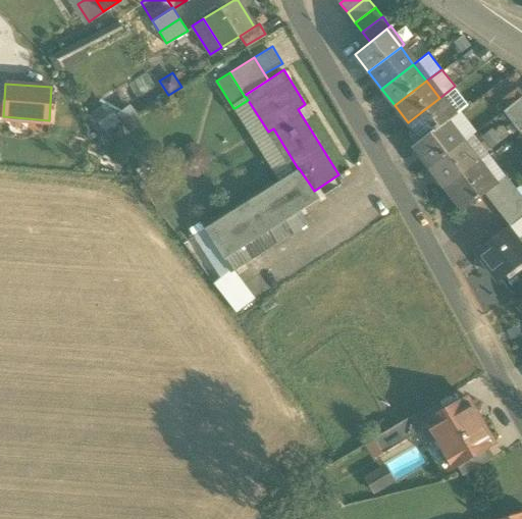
[(455,86),(439,98),(452,115),(460,109),(468,103),(455,86)]
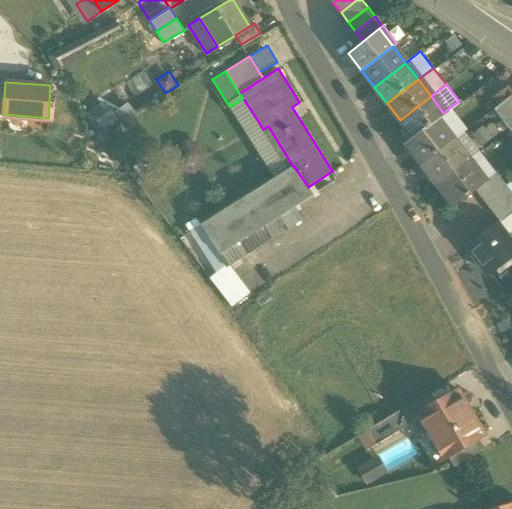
[(499,103),(511,92),(511,89),(508,84),(493,96),(499,103)]
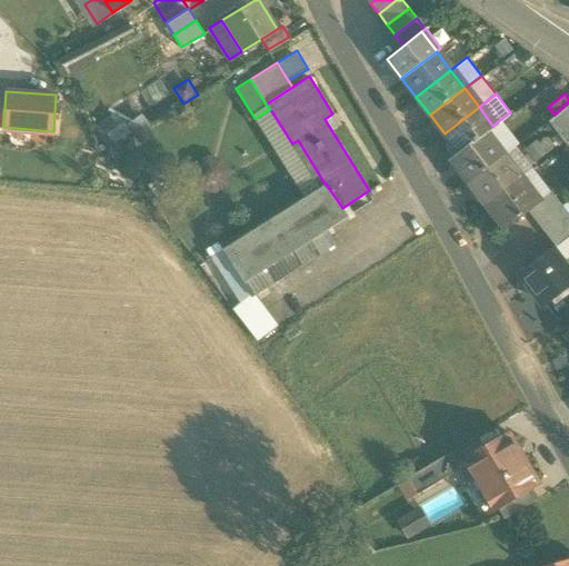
[(548,119),(566,142),(568,139),(568,102),(555,115),(548,119)]
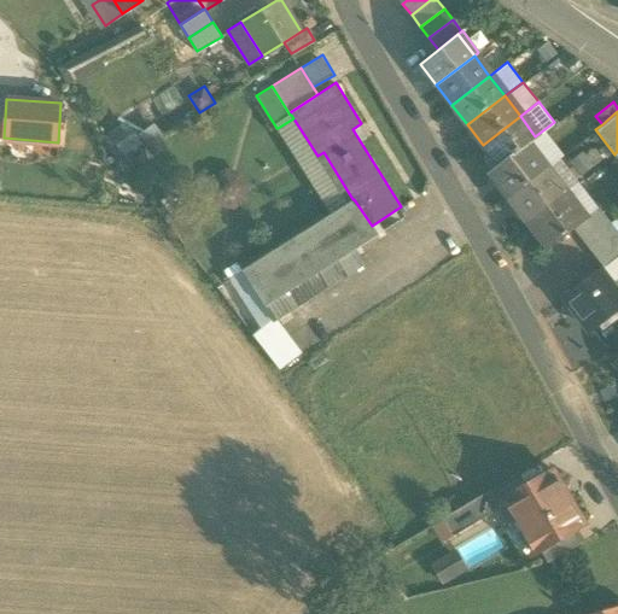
[(535,136),(520,116),(483,145),(497,165),(526,144),(535,136)]
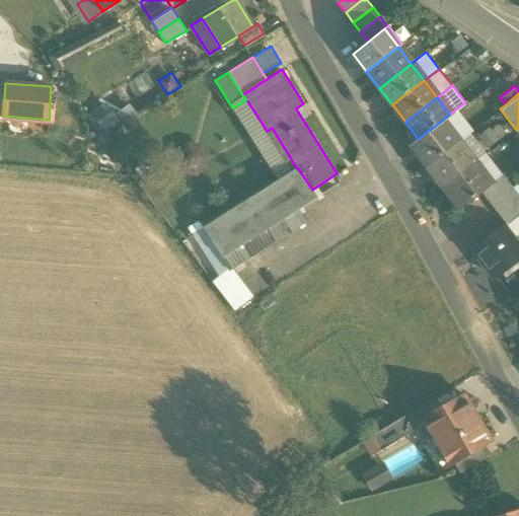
[(267,131),(246,99),(233,107),(279,178),(296,167),(272,128),(267,131)]
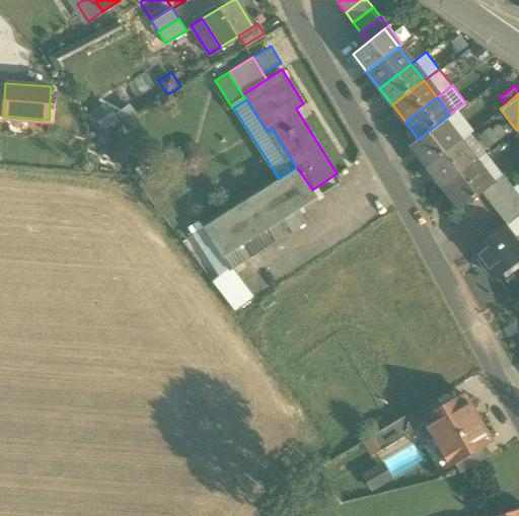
[(107,100),(91,111),(103,130),(120,120),(107,100)]
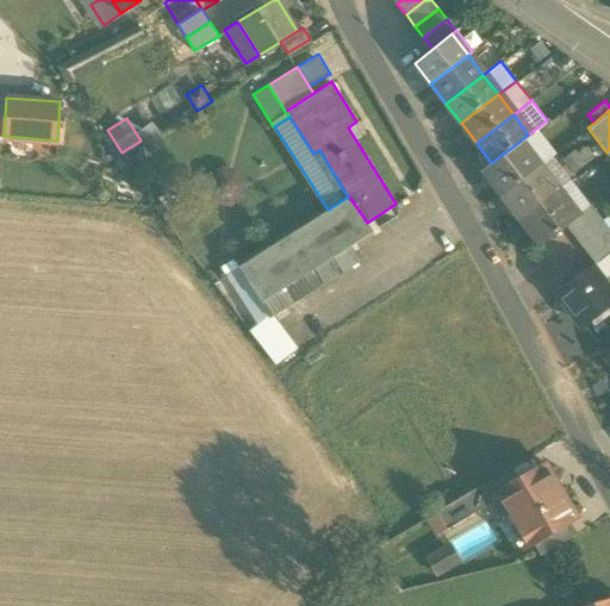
[(542,162),(552,155),(556,151),(537,127),(528,135),(520,142),(537,166),(542,162)]
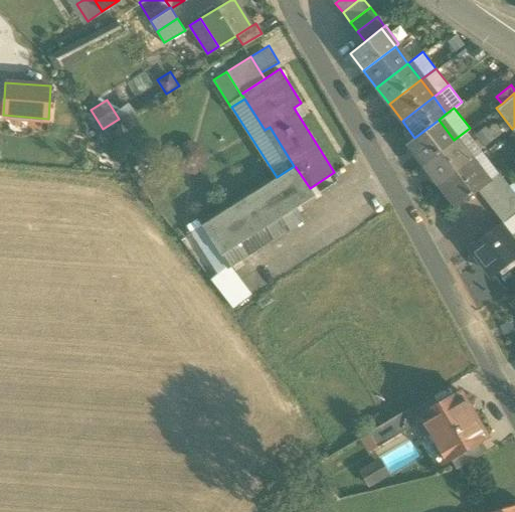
[(454,140),(439,120),(414,138),(407,144),(422,164),(454,140)]
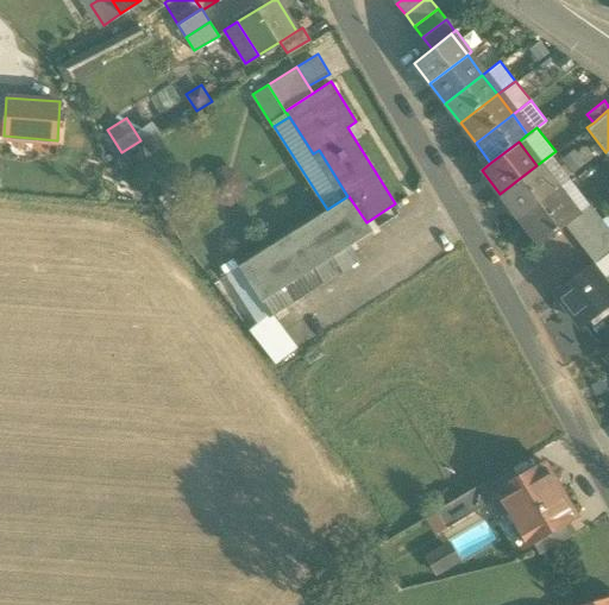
[(560,187),(570,180),(551,155),(541,162),(560,187)]
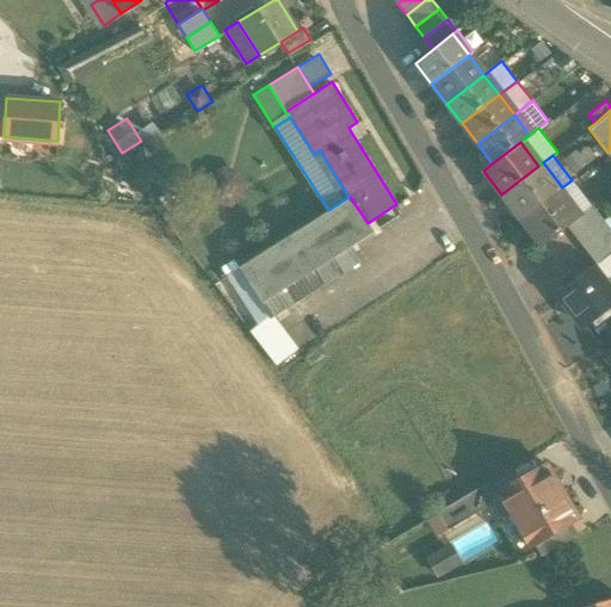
[(557,191),(562,187),(543,162),(538,166),(557,191)]
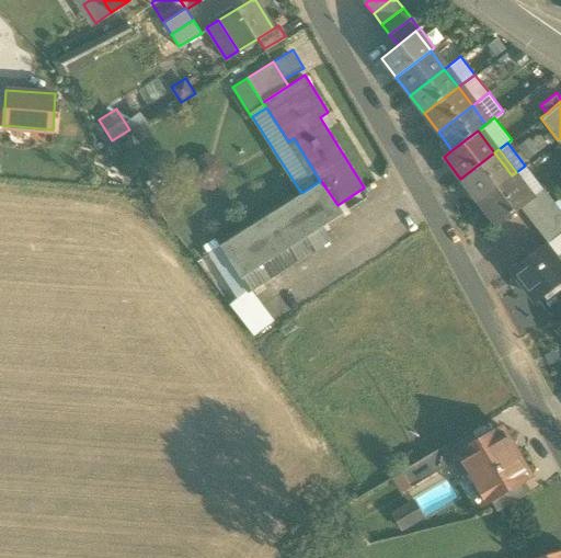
[(512,175),(494,152),(460,179),(478,202),(512,175)]
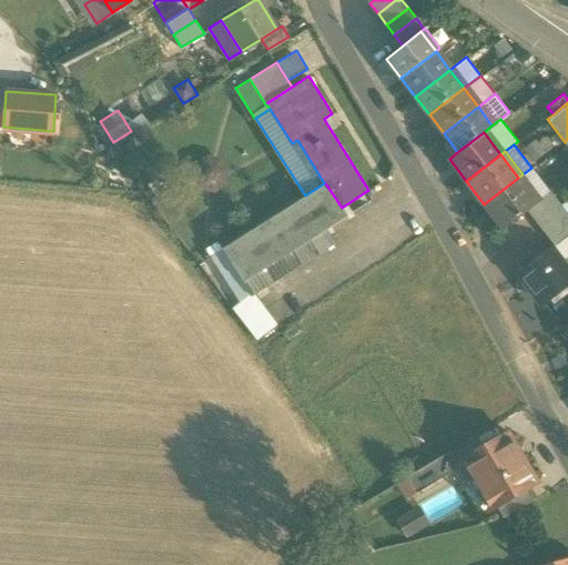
[(540,197),(549,190),(531,168),(523,174),(540,197)]
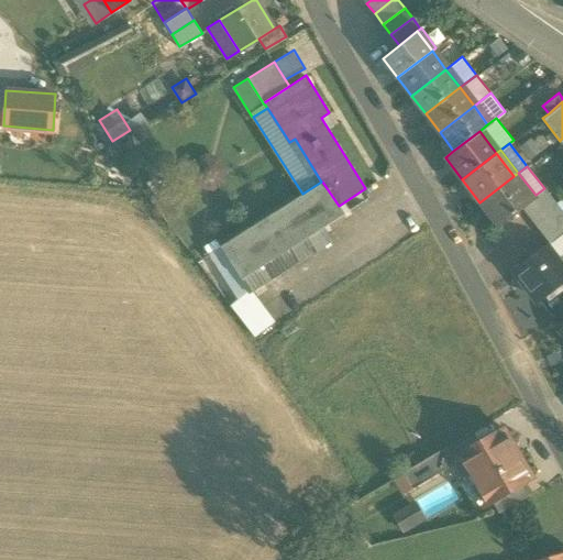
[(518,173),(514,176),(531,198),(536,195),(518,173)]
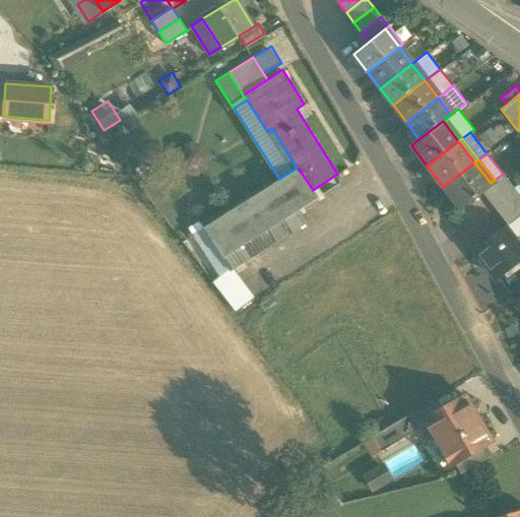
[(491,183),(474,163),(443,187),(459,207),(458,208),(459,209),(483,191),(496,182),(495,180),(491,183)]
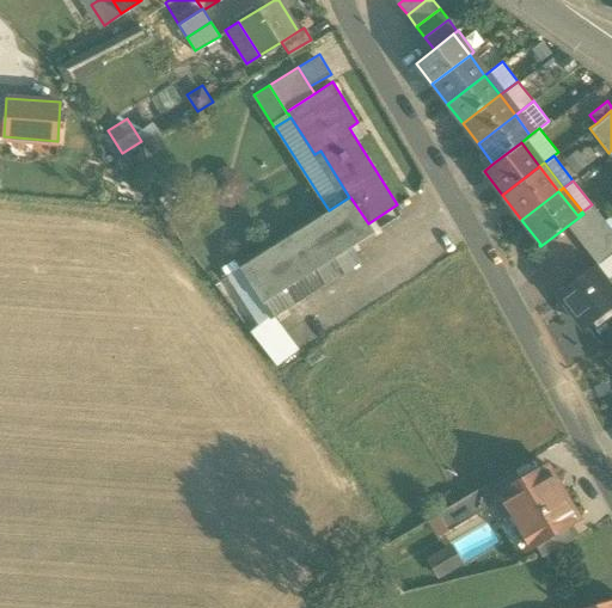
[(262,304),(270,318),(276,314),(361,262),(355,250),(354,251),(352,246),(374,232),(368,223),(350,197),(349,197),(329,210),(239,268),(228,274),(252,311),(262,304)]
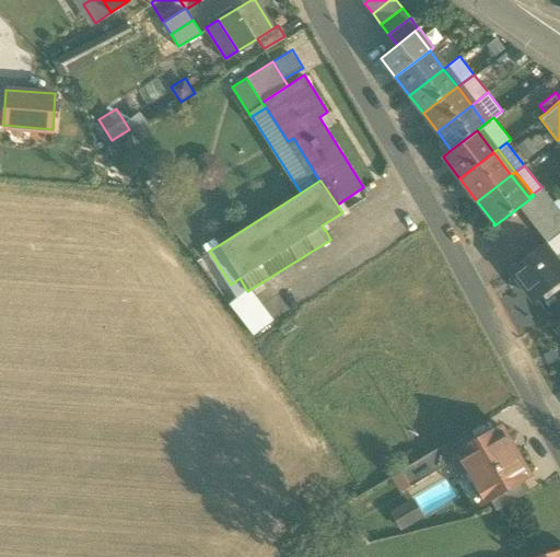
[(541,187),(533,194),(534,196),(521,206),(531,219),(552,201),(541,187)]
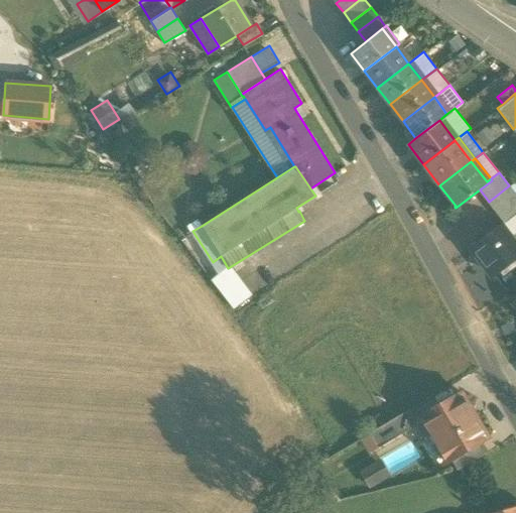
[(489,202),(497,211),(515,196),(515,195),(509,185),(489,202)]
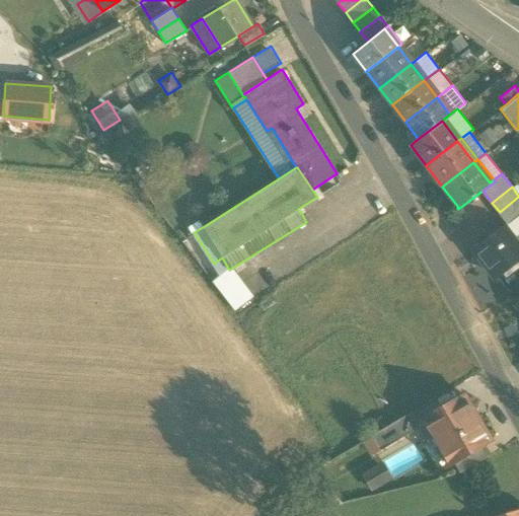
[(518,197),(500,212),(508,223),(518,214),(518,197)]
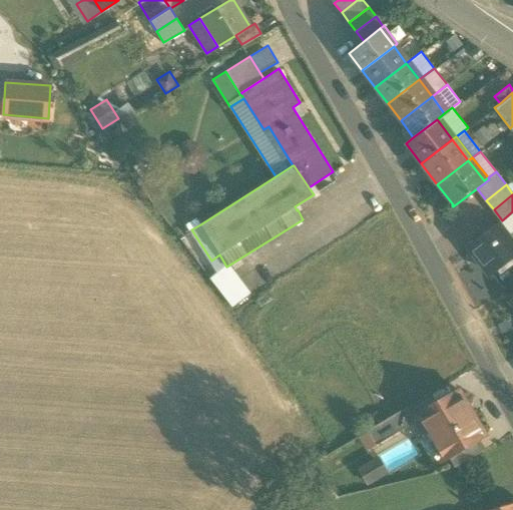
[(512,211),(502,220),(511,231),(512,229),(512,211)]
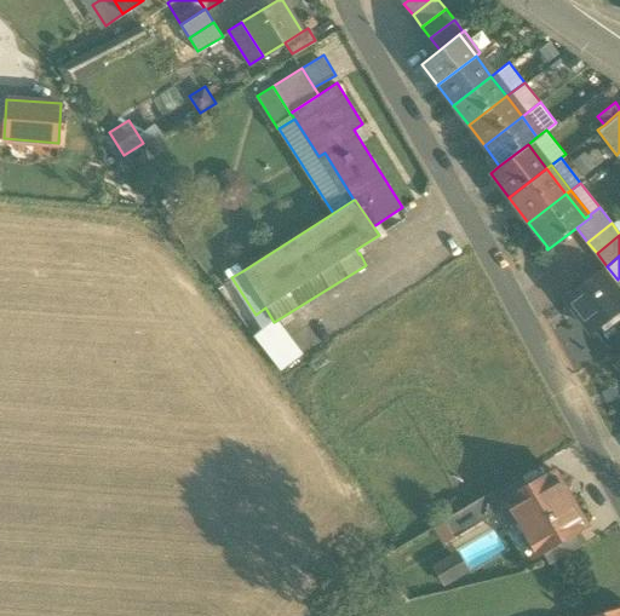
[(566,295),(592,330),(619,309),(619,295),(601,269),(566,295)]
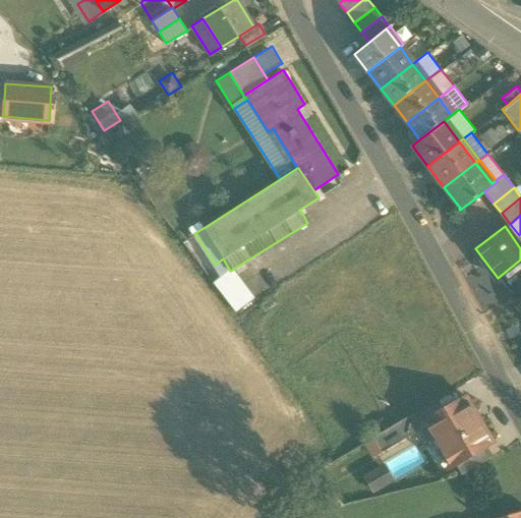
[(380,241),(344,261),(372,313),(408,294),(380,241)]
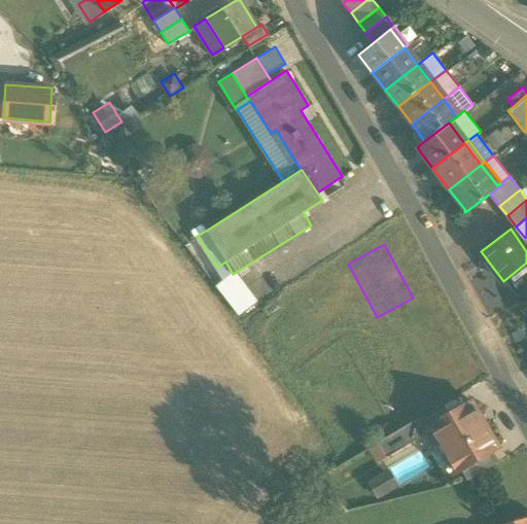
[(238,271),(233,274),(216,286),(238,314),(259,300),(238,271)]
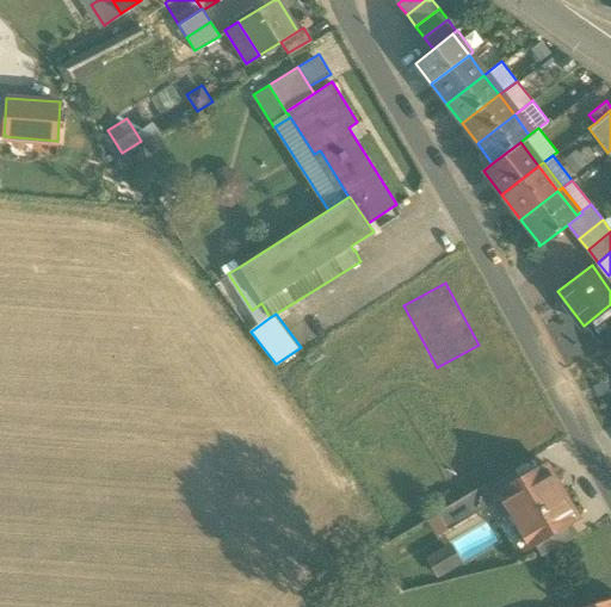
[(520,546),(523,550),(535,543),(571,521),(579,516),(565,493),(562,494),(545,465),(495,494),(507,514),(504,515),(501,525),(511,540),(517,543),(518,542),(517,544),(520,546)]
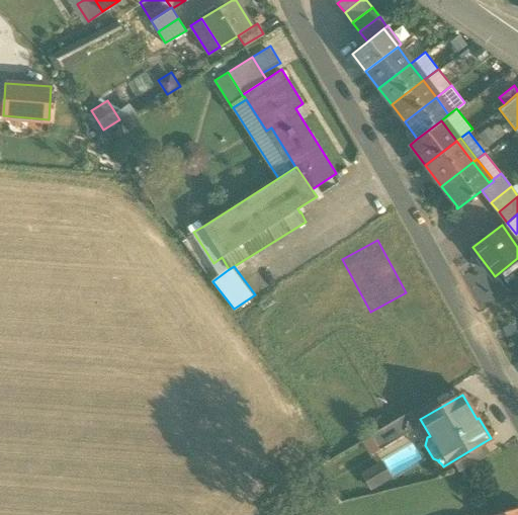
[(371,433),(380,448),(417,426),(409,412),(371,433)]
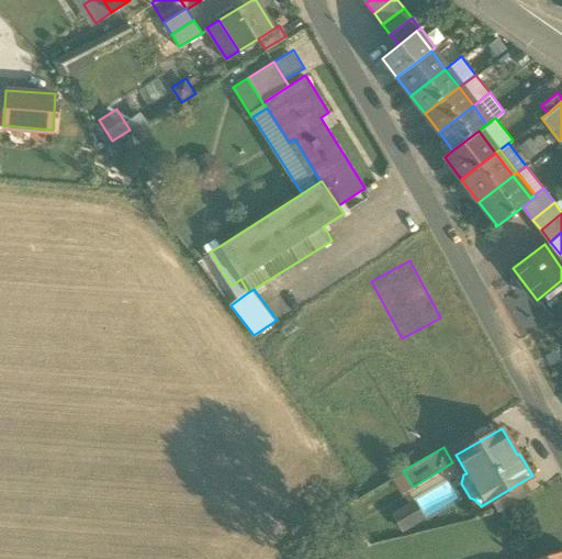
[(492,500),(498,511),(531,492),(525,480),(492,500)]
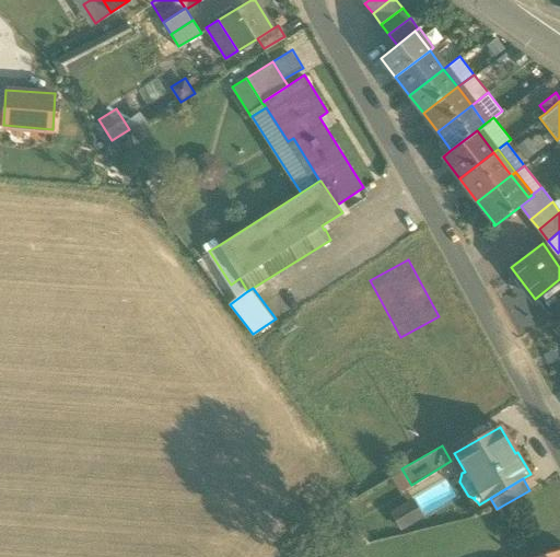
[(559,556),(559,547),(526,556),(559,556)]
